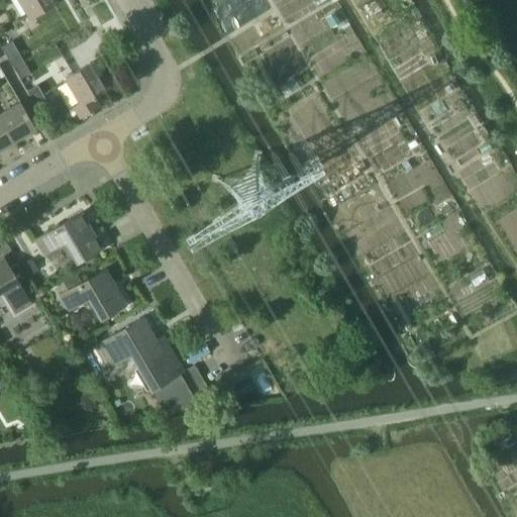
[(16,0),(26,16),(53,0),(16,0)]
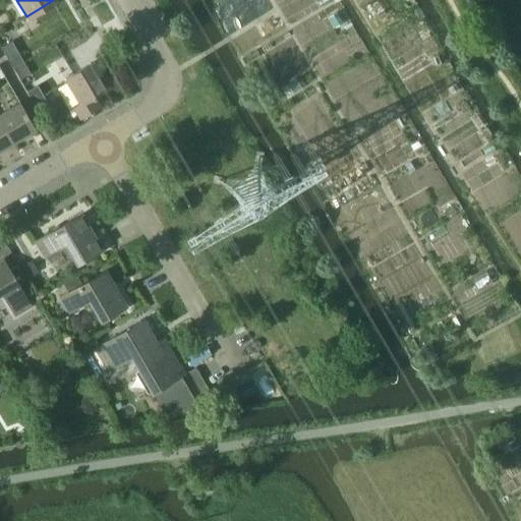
[(0,48),(6,58),(16,52),(10,42),(0,48)]
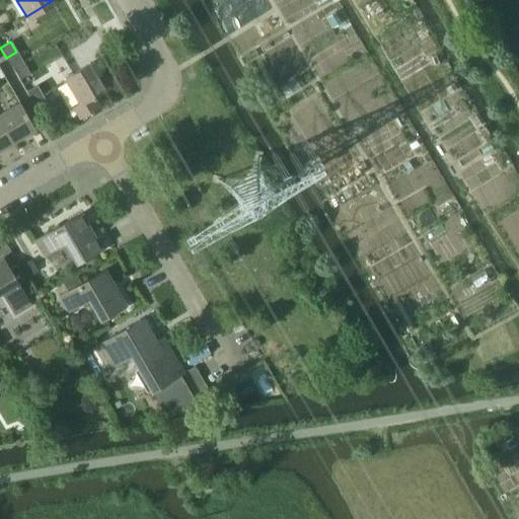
[(16,52),(6,58),(12,68),(22,63),(16,52)]
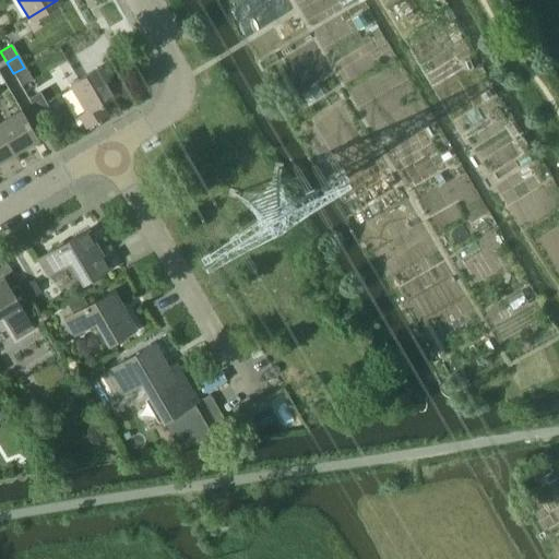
[(102,70),(71,88),(85,113),(78,117),(84,128),(106,115),(100,104),(116,95),(102,70)]
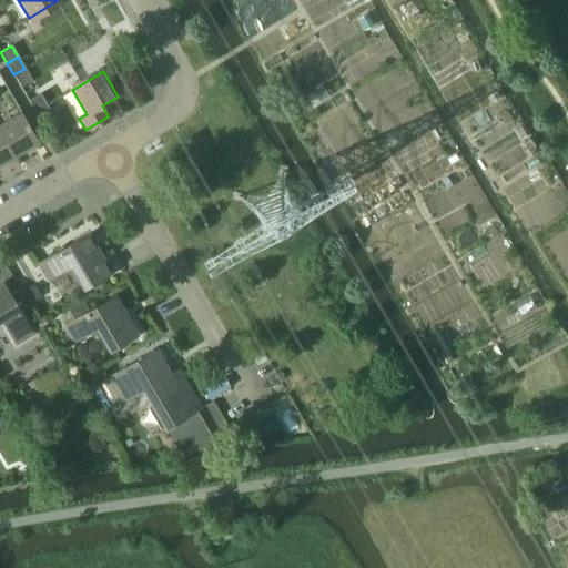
[(408,71),(396,78),(401,88),(413,81),(408,71)]
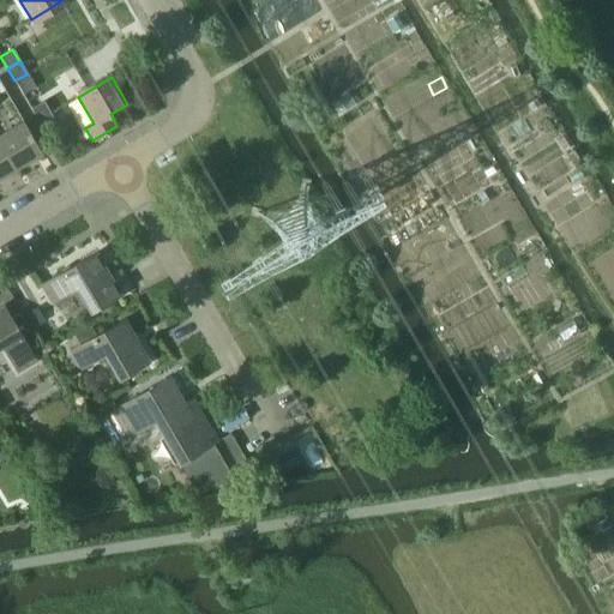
[(31,109),(38,120),(50,114),(43,102),(31,109)]
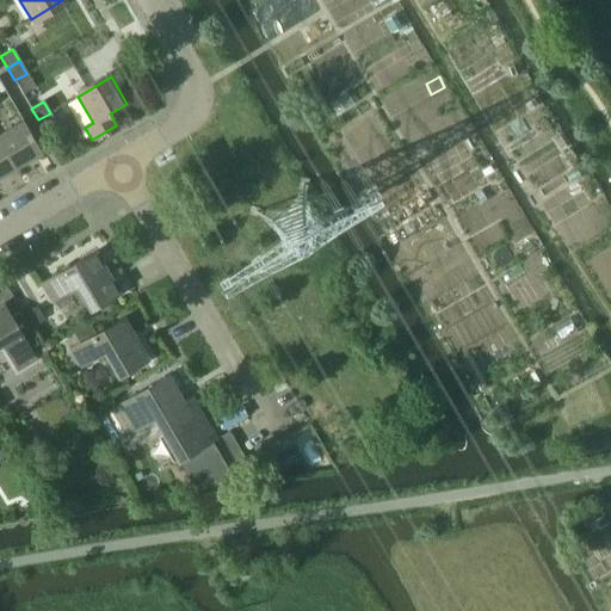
[(50,113),(38,119),(45,133),(57,125),(50,113)]
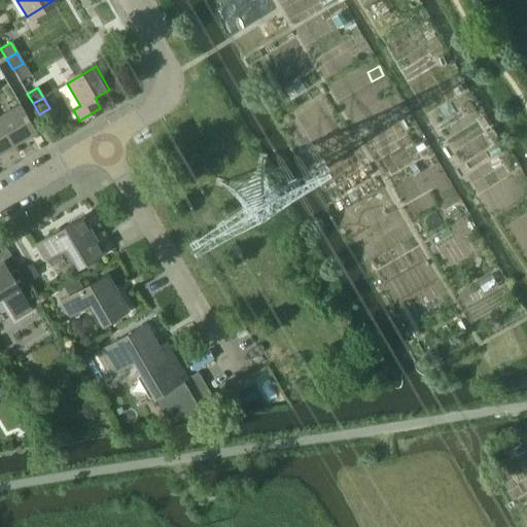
[(450,103),(437,111),(445,121),(457,114),(450,103)]
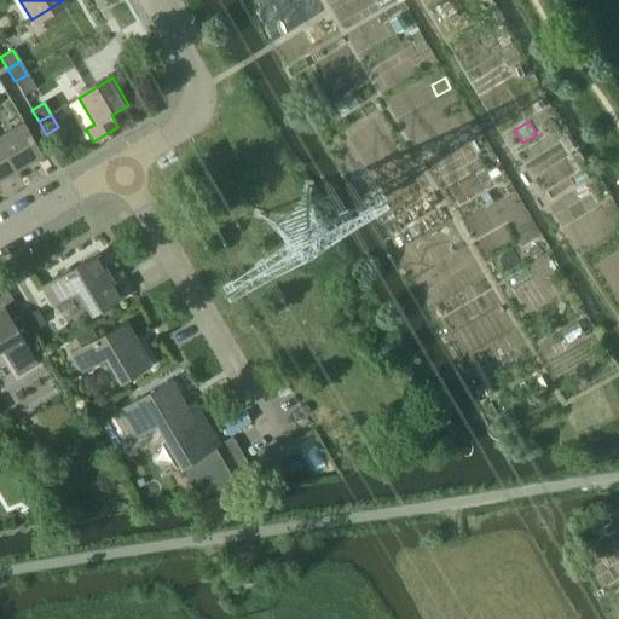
[(24,122),(0,136),(0,143),(16,171),(42,155),(24,122)]
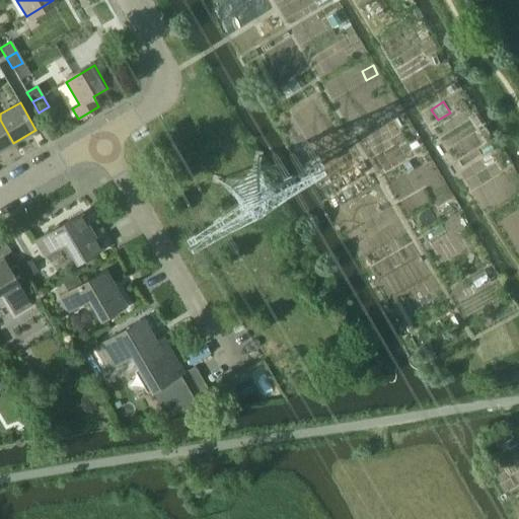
[(0,120),(0,150),(13,143),(0,120)]
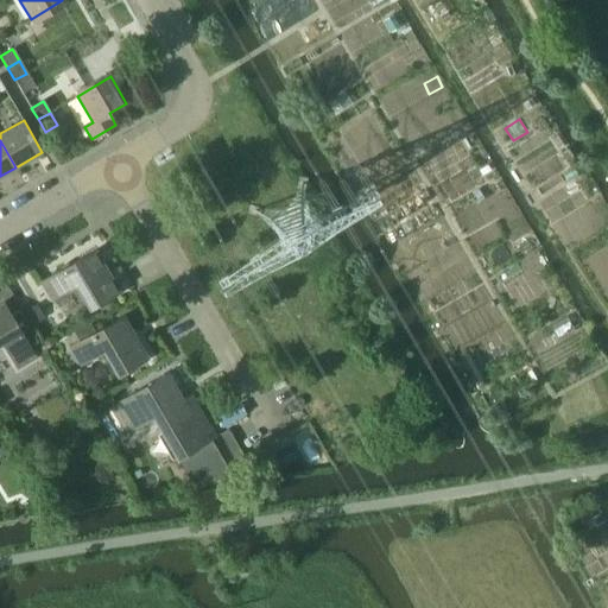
[(40,282),(50,298),(75,284),(89,309),(119,292),(95,251),(40,282)]
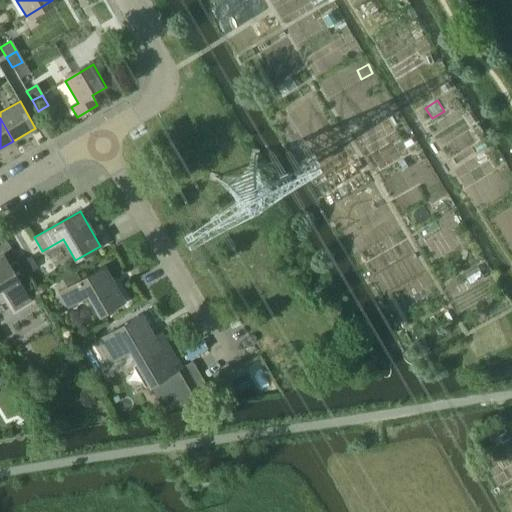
[(31,256),(19,264),(27,276),(39,269),(31,256)]
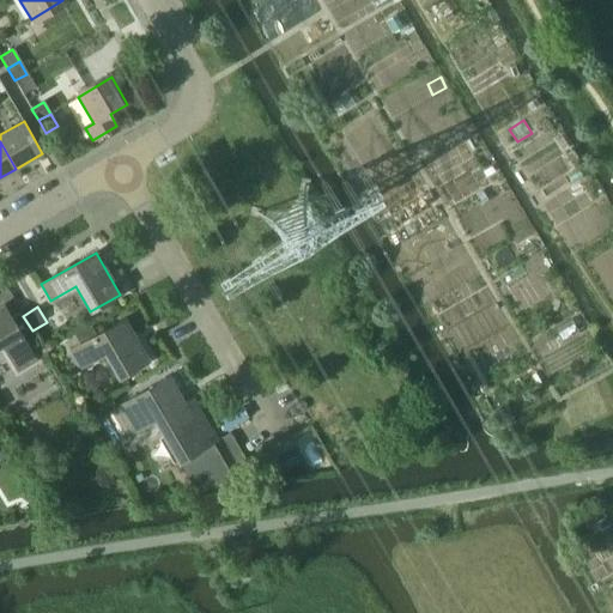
[(29,329),(24,320),(19,322),(17,317),(11,320),(2,308),(0,308),(0,346),(2,345),(18,370),(34,360),(29,351),(38,346),(29,329)]
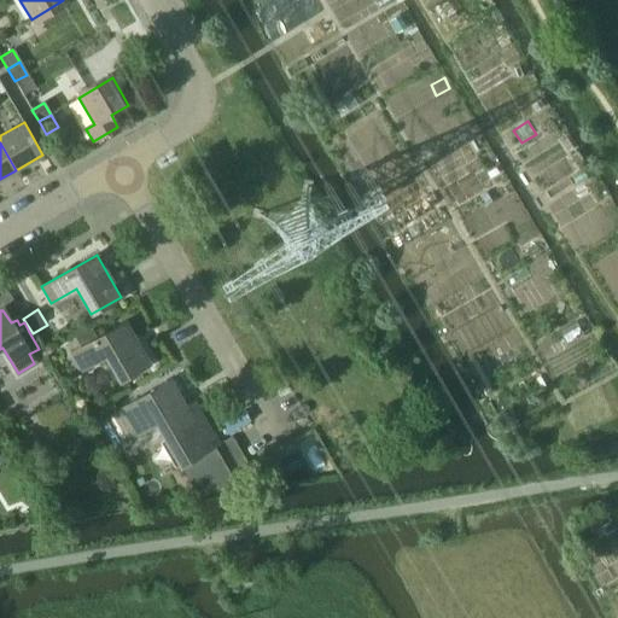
[(124,322),(70,355),(80,371),(104,356),(120,382),(149,365),(124,322)]
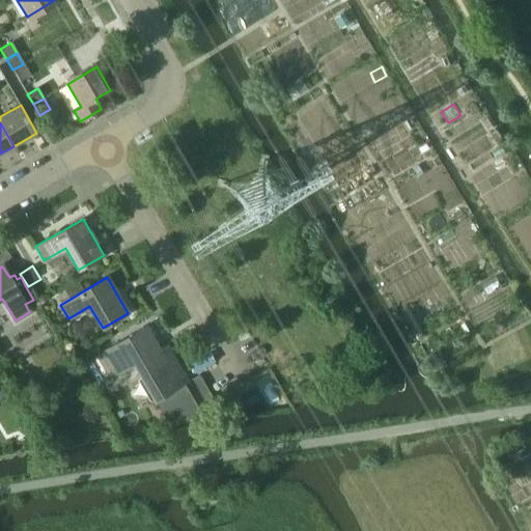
[(494,277),(480,285),(486,297),(500,288),(494,277)]
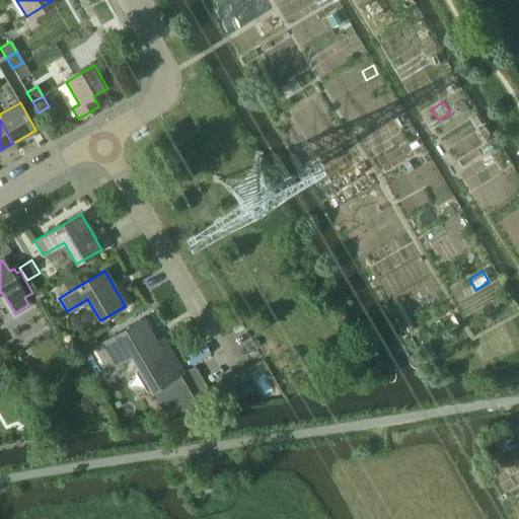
[(142,319),(97,346),(109,368),(130,356),(151,391),(162,410),(178,400),(183,409),(197,406),(179,375),(182,373),(162,339),(156,343),(142,319)]
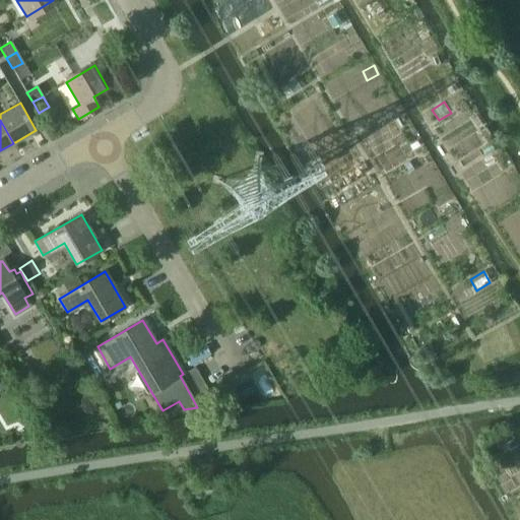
[(436,360),(430,347),(418,352),(426,365),(436,360)]
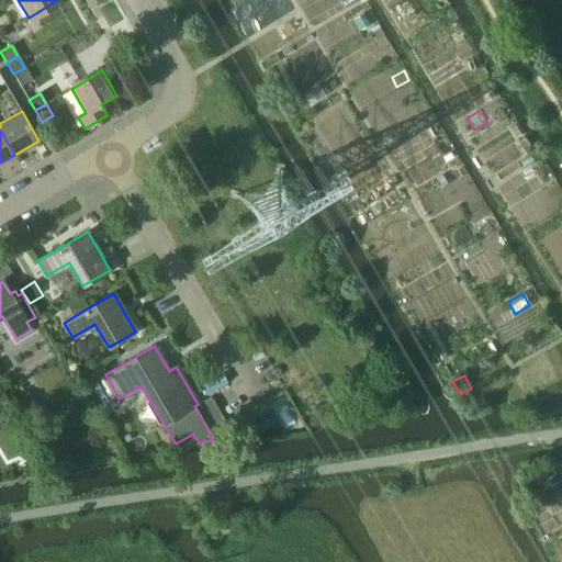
[(554,474),(546,480),(550,486),(559,482),(554,474)]
